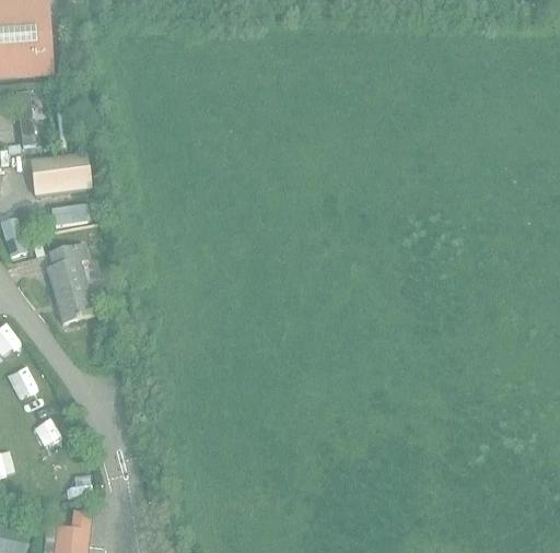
[(0,71),(46,68),(41,0),(20,0),(0,1),(0,71)]
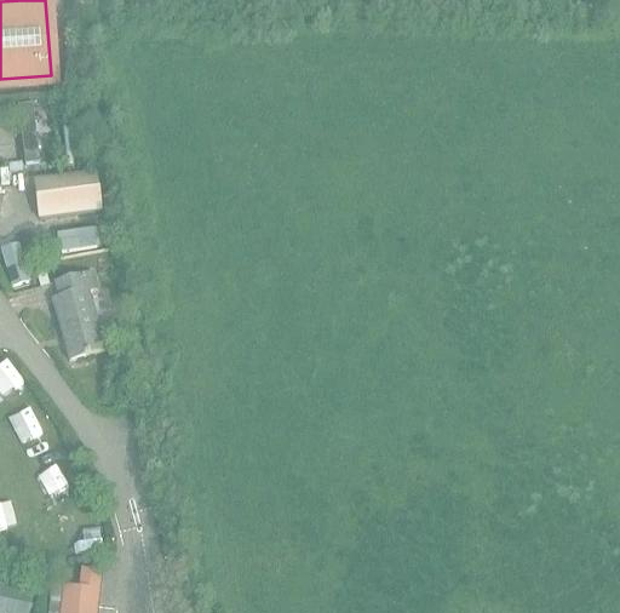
[(33,177),(39,216),(98,207),(93,168),(33,177)]
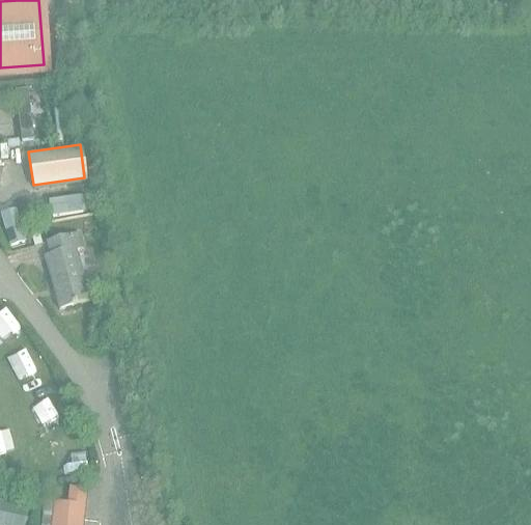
[(73,246),(82,243),(78,229),(46,239),(50,252),(44,254),(58,305),(88,297),(73,246)]
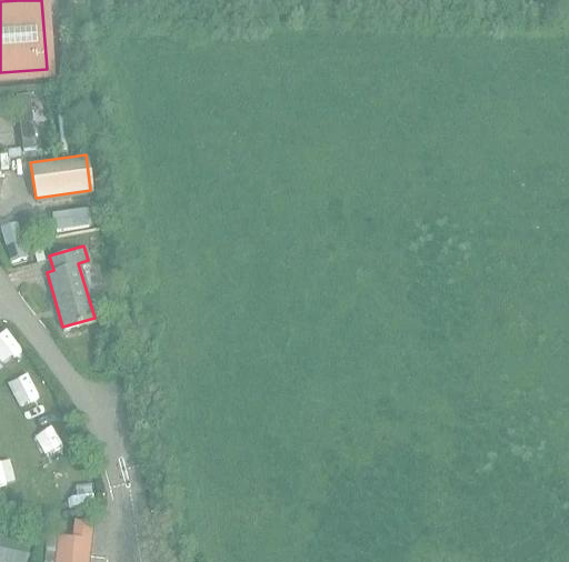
[(55,561),(88,561),(93,521),(76,519),(73,537),(58,534),(55,561)]
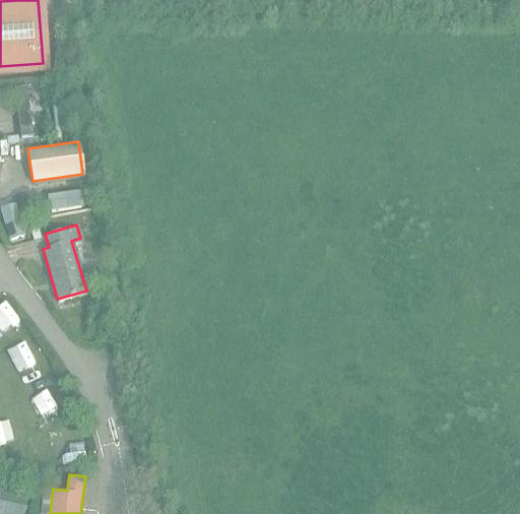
[(0,505),(21,510),(25,496),(0,490),(0,505)]
